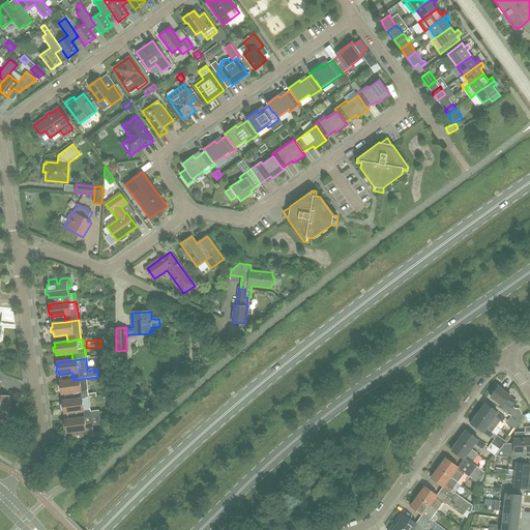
[(81,390),(80,379),(72,380),(60,381),(60,385),(58,385),(59,390),(61,390),(61,394),(75,392),(76,399),(82,399),(89,398),(88,389),(81,390)]
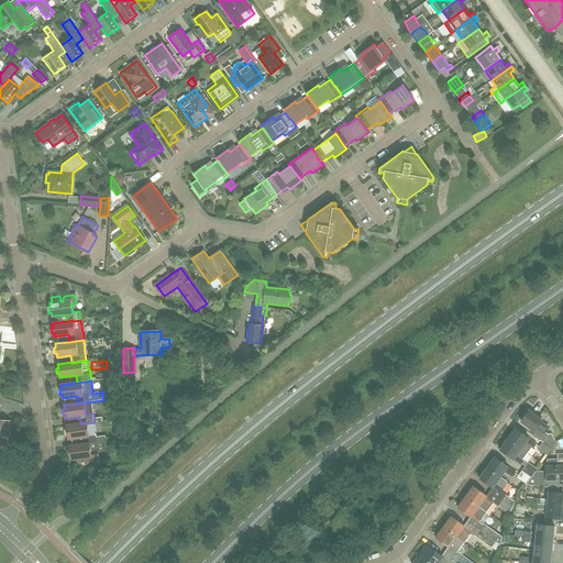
[(11,421),(0,419),(0,406),(0,448),(8,450),(11,421)]
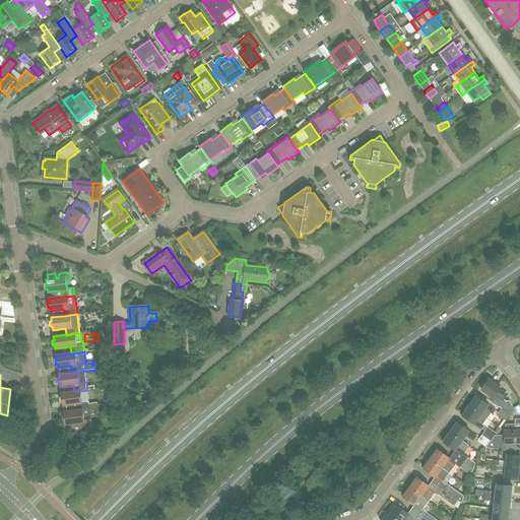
[(489,380),(481,389),(493,398),(492,401),(499,406),(507,394),(500,389),(501,388),(489,380)]
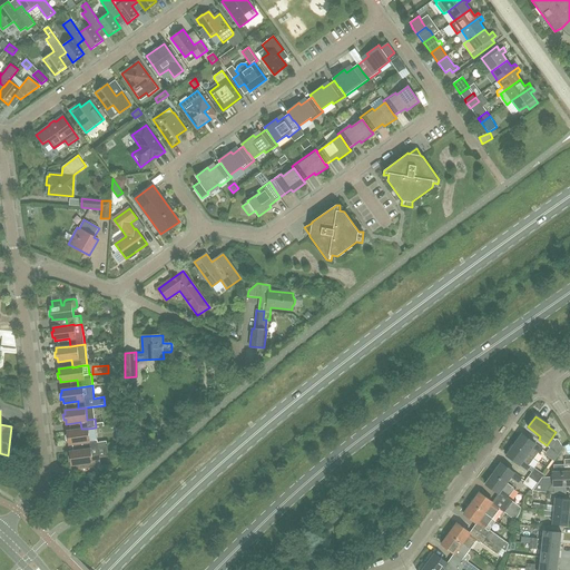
[(90,441),(88,429),(81,429),(67,431),(67,434),(66,435),(66,441),(68,441),(69,444),(84,442),(84,450),(91,449),(98,448),(107,446),(106,441),(97,442),(97,440),(90,441)]
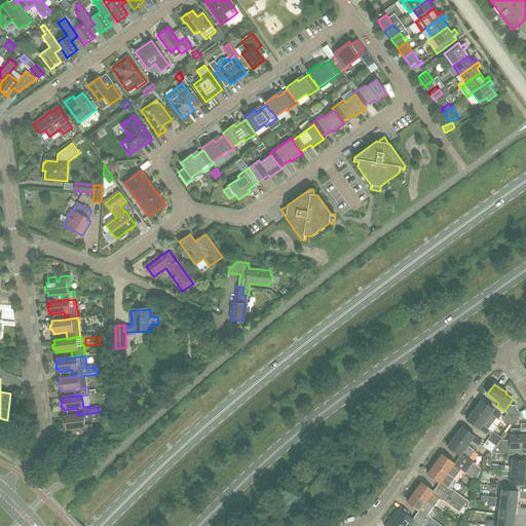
[(138,414),(137,400),(124,401),(126,418),(135,417),(135,414),(138,414)]
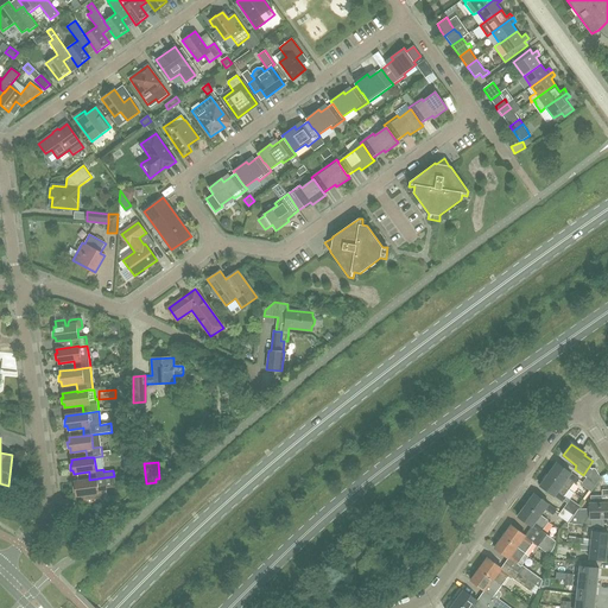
[(575,485),(580,479),(570,473),(571,473),(557,463),(549,475),(570,489),(574,483),(575,485)]
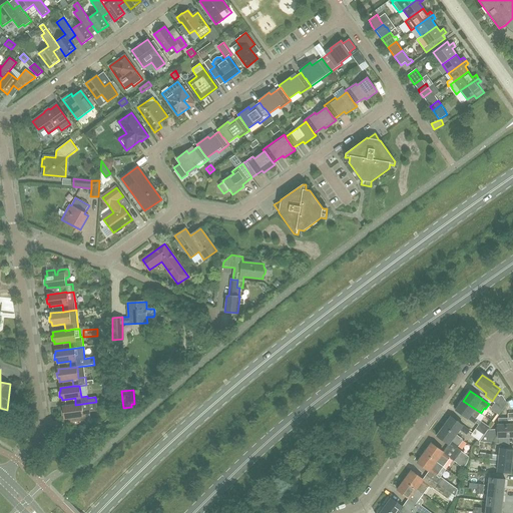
[(494,403),(503,409),(507,404),(501,393),(494,403)]
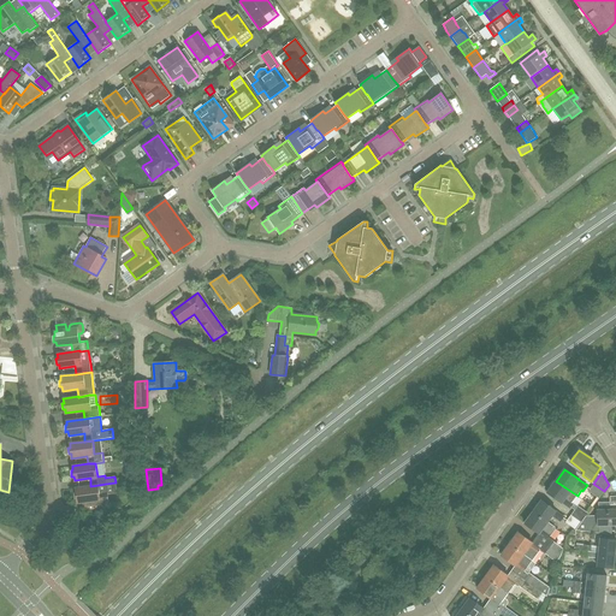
[(573,503),(578,496),(556,481),(548,492),(561,503),(562,502),(570,508),(574,503),(573,503)]
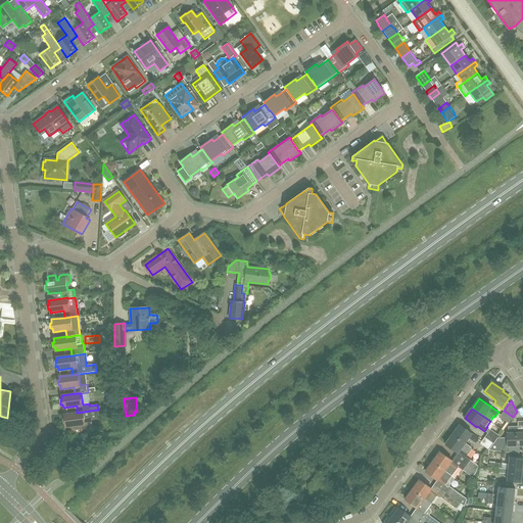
[(508,423),(513,417),(504,411),(500,417),(508,423)]
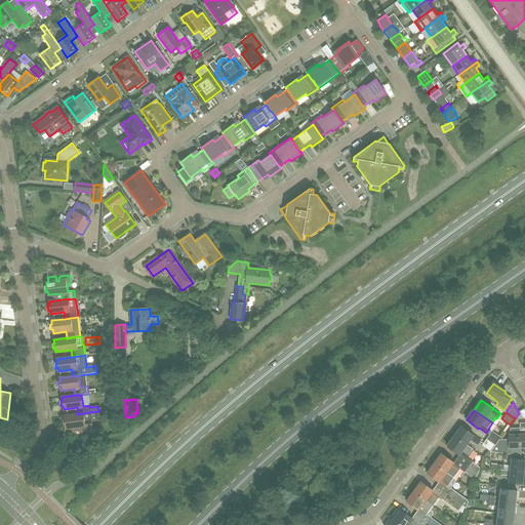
[(93,432),(91,420),(85,421),(84,413),(77,414),(65,416),(65,419),(63,419),(64,426),(66,425),(66,429),(79,427),(80,434),(93,432)]
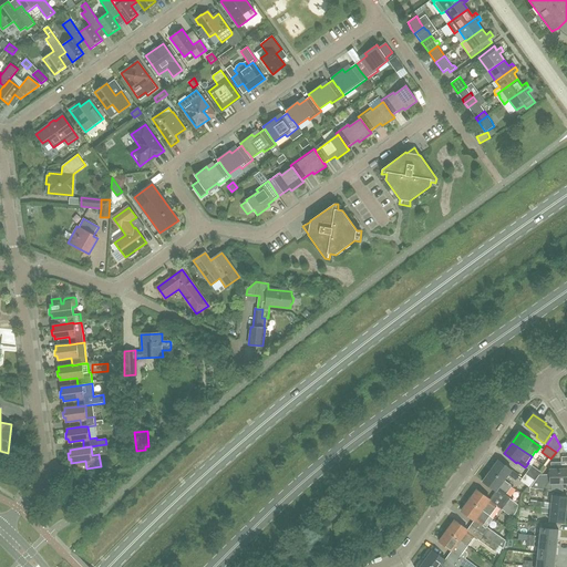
[(511,470),(512,470),(498,460),(491,471),(504,481),(508,474),(516,480),(519,476),(511,470)]
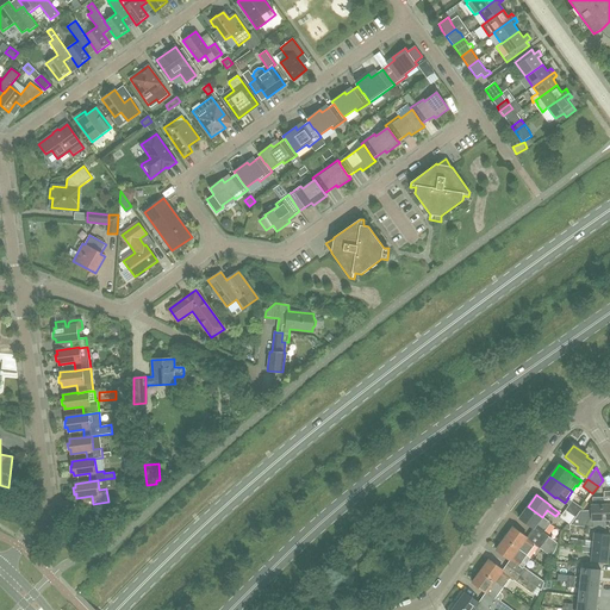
[(592,520),(609,518),(609,499),(604,500),(604,497),(592,498),(592,506),(591,506),(591,511),(580,511),(576,517),(570,526),(592,528),(592,520)]
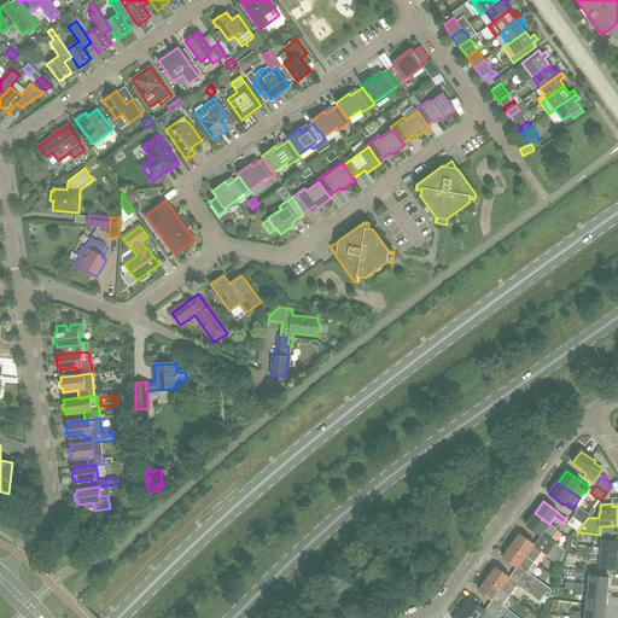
[(579,508),(572,517),(583,524),(588,518),(589,516),(579,508)]
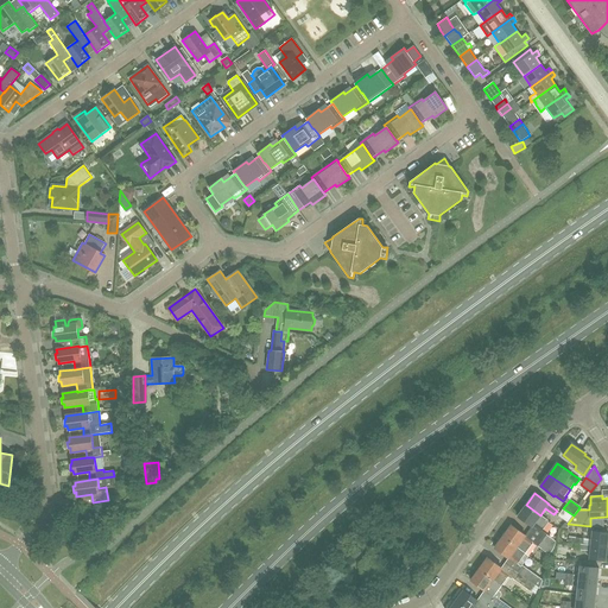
[(549,521),(540,515),(526,505),(518,517),(532,527),(532,526),(540,532),(549,521)]
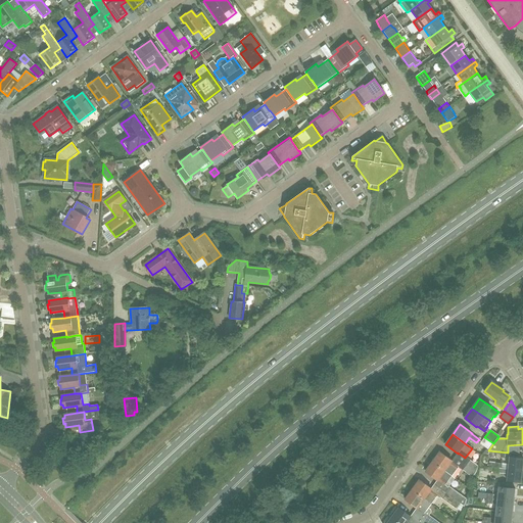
[(480,444),(488,450),(493,443),(484,437),(480,444)]
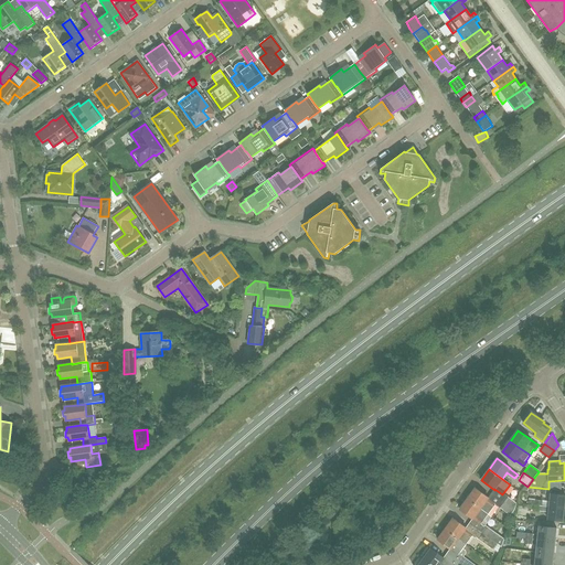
[(488,514),(496,503),(488,498),(475,488),(467,499),(488,514)]
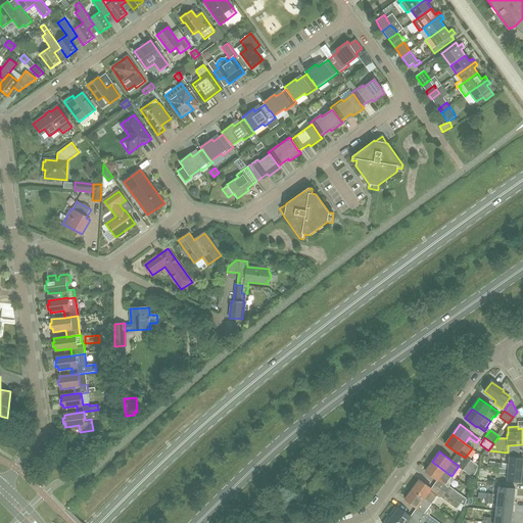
[(509,469),(522,470),(522,460),(522,458),(510,457),(509,469)]
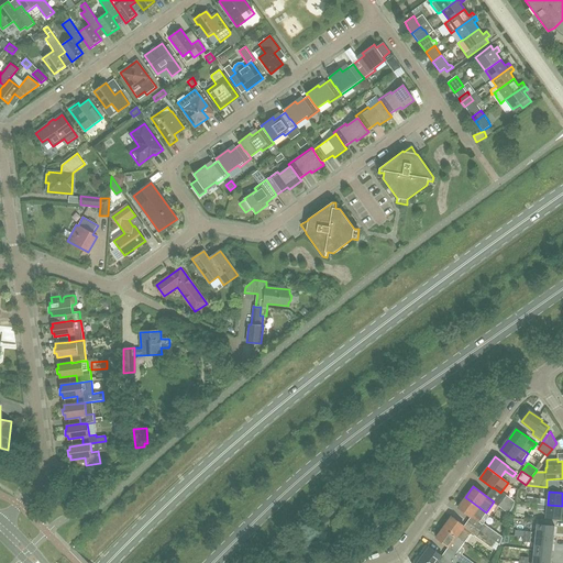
[(499,499),(511,508),(512,508),(514,504),(503,495),(499,499)]
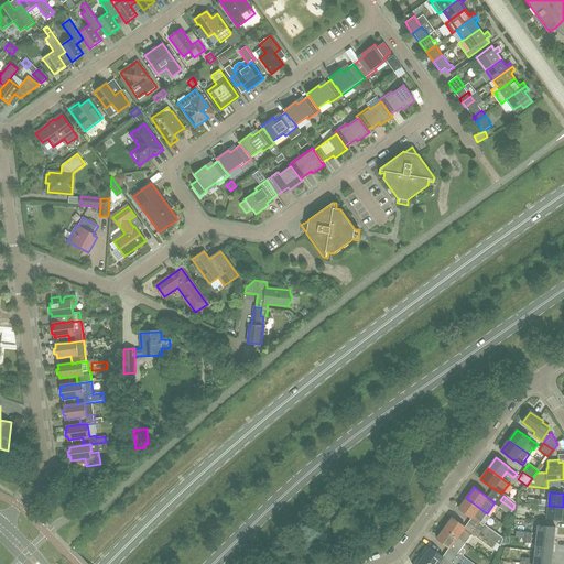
[(479,523),(487,513),(466,498),(458,509),(472,518),(479,523)]
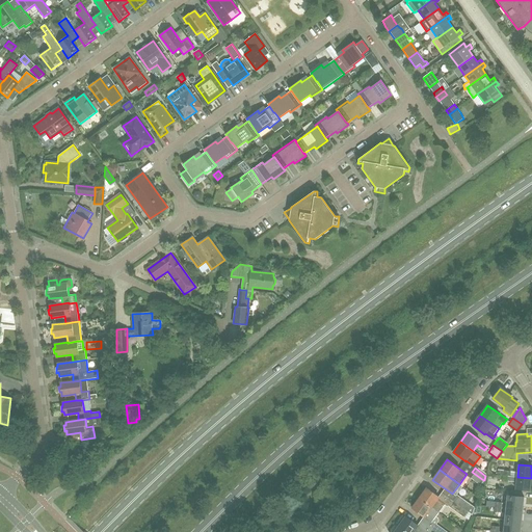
[(480,485),(483,480),(472,472),(469,476),(480,485)]
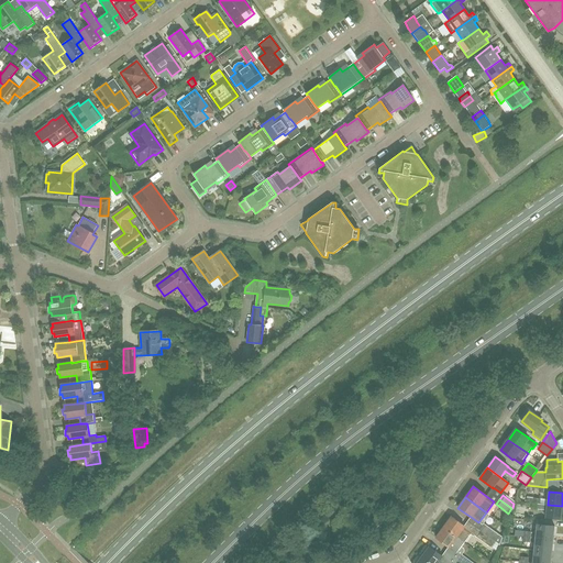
[(545,518),(560,519),(562,506),(548,505),(540,504),(533,503),(533,504),(532,509),(547,510),(545,518)]
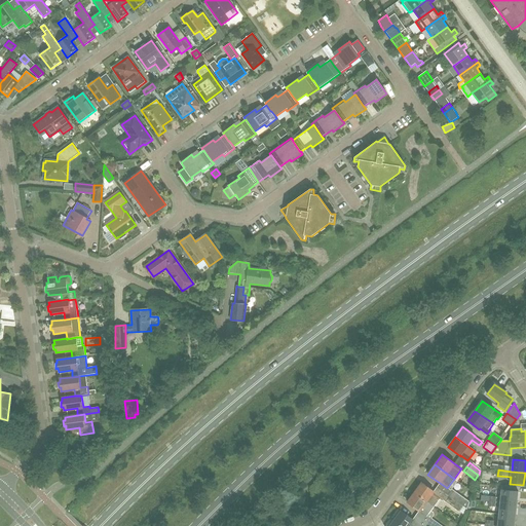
[(414,492),(434,506),(441,496),(434,491),(421,483),(414,492)]
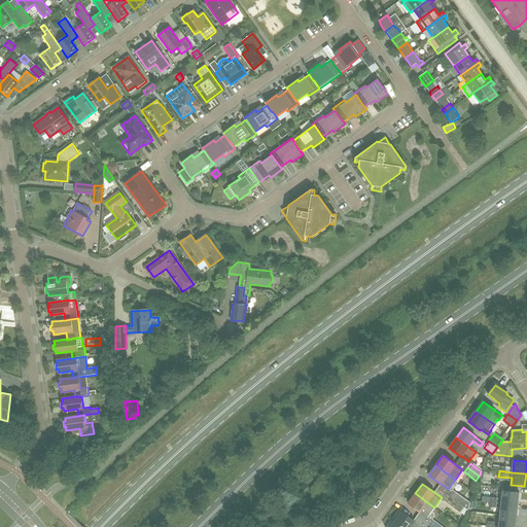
[(478,494),(491,495),(491,487),(478,486),(478,494)]
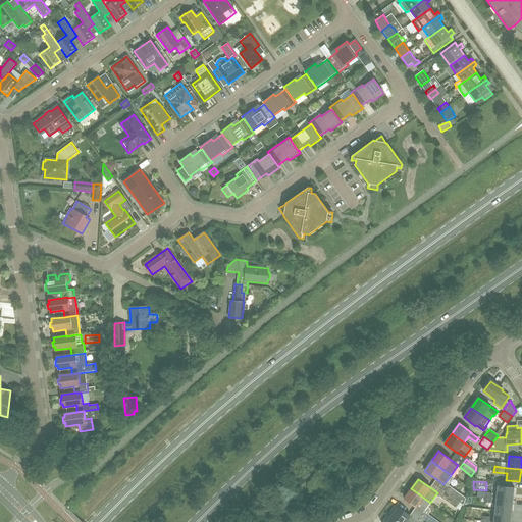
[(448,485),(444,491),(459,503),(463,505),(466,498),(448,485)]
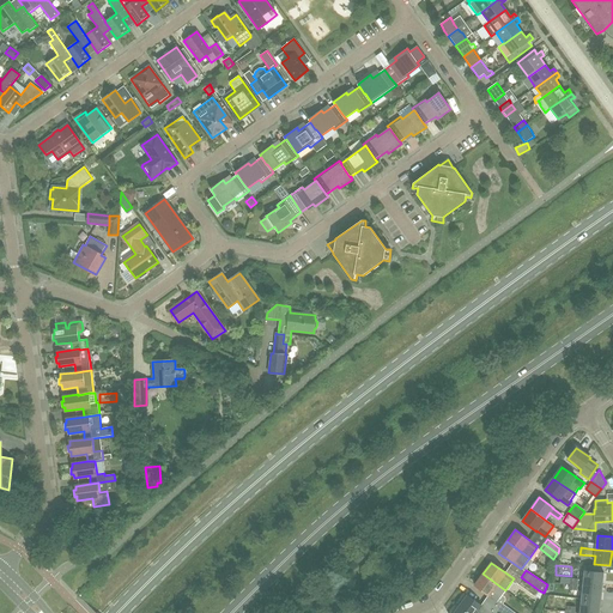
[(602,587),(604,572),(584,570),(583,584),(602,587)]
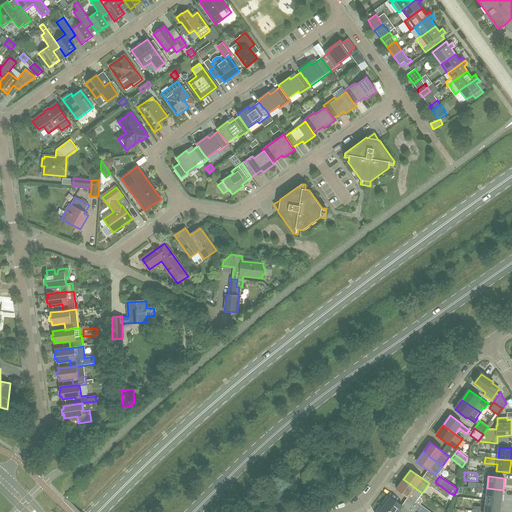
[(422,493),(403,479),(396,489),(415,503),(422,493)]
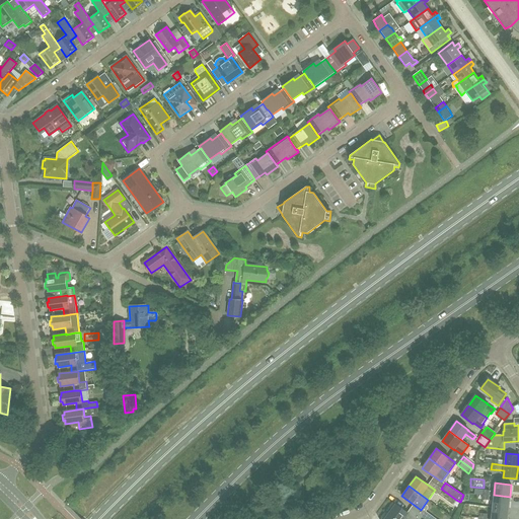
[(456,500),(441,489),(437,493),(453,505),(456,500)]
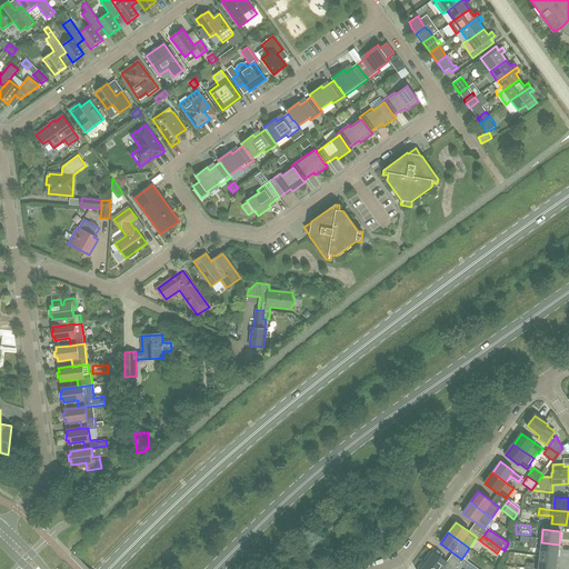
[(557,558),(559,545),(541,542),(540,556),(557,558)]
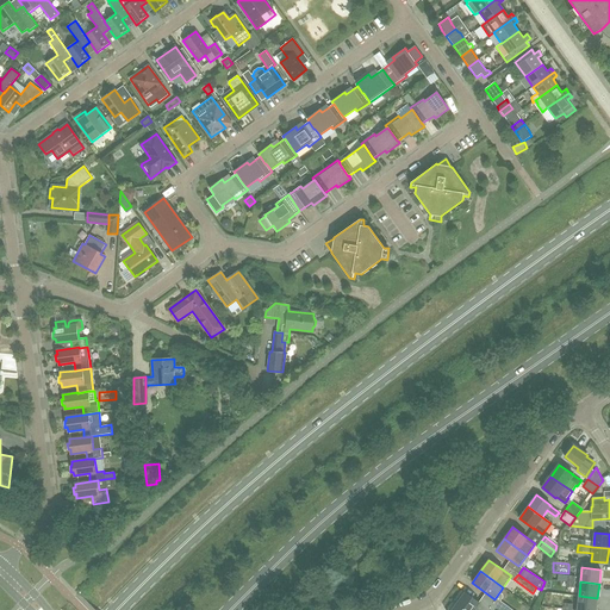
[(465,609),(490,609),(465,592),(456,604),(465,609)]
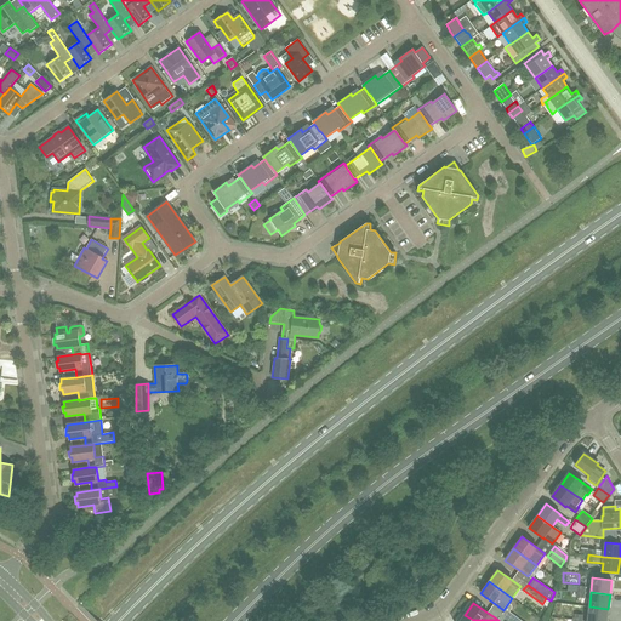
[(590,620),(607,620),(608,609),(590,607),(587,620),(590,620)]
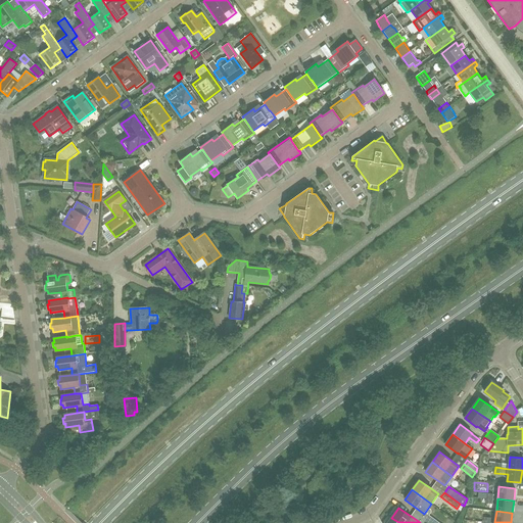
[(429,522),(440,522),(429,514),(425,520),(429,522)]
